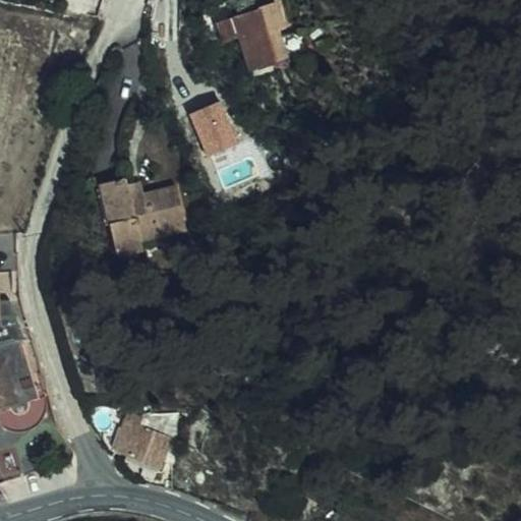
[(239,37),(252,67),(284,53),(275,26),(281,24),(271,0),(270,0),(242,12),(241,8),(233,10),(235,14),(223,19),(214,23),(222,43),(239,37)]
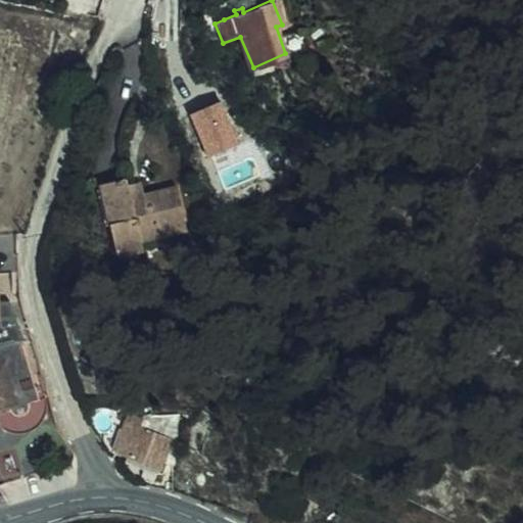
[(208,155),(243,144),(228,98),(193,109),(208,155)]
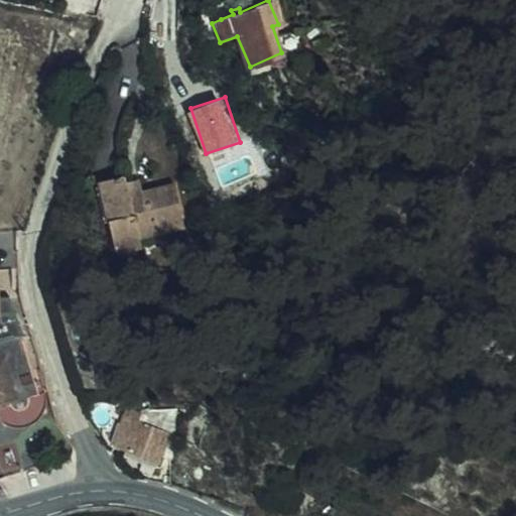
[(126,196),(123,183),(99,189),(115,250),(185,232),(174,189),(141,199),(139,192),(126,196)]
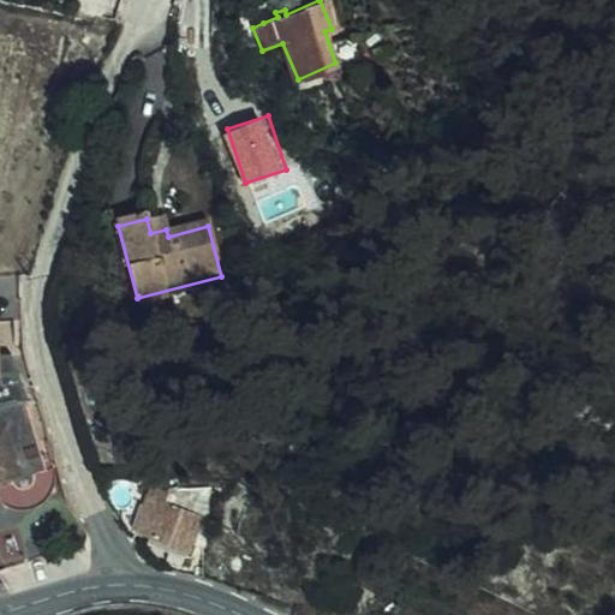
[(0,488),(15,484),(21,490),(28,490),(34,487),(36,477),(51,473),(21,372),(0,374),(0,488)]
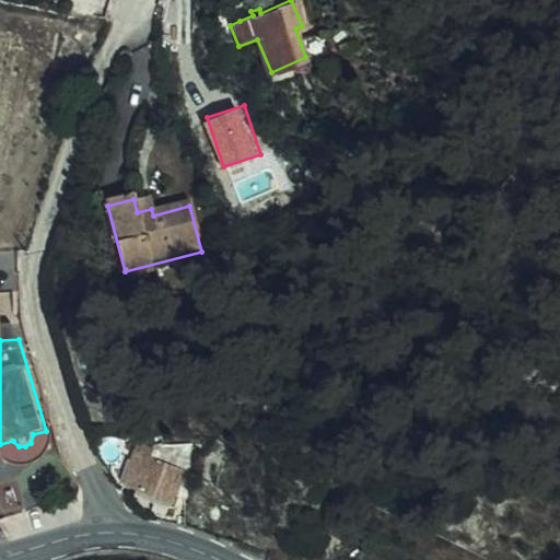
[(165,512),(181,518),(184,490),(174,487),(187,451),(175,447),(170,461),(144,451),(131,485),(167,500),(165,512)]
